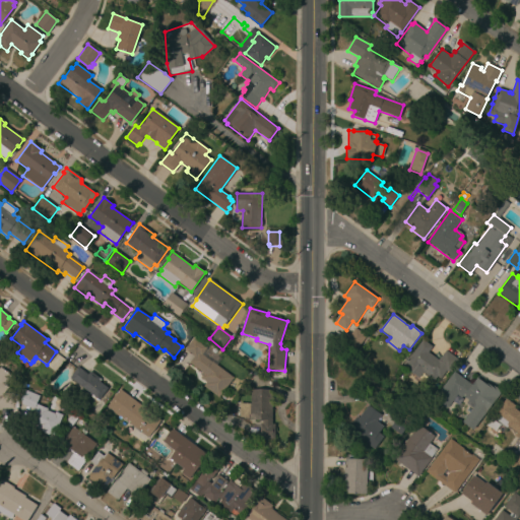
[(353,353),(342,345),(355,329),(366,337),(353,353)]
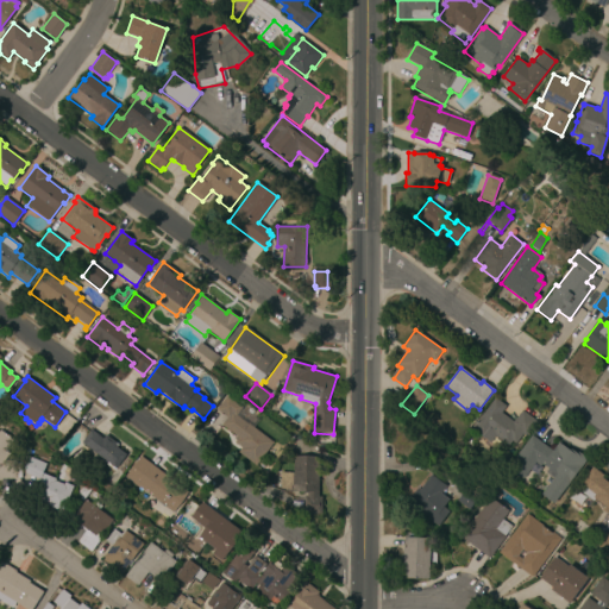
[(255,465),(238,452),(242,447),(236,443),(238,438),(223,426),(227,419),(217,410),(226,397),(258,421),(252,427),(272,443),(255,465)]
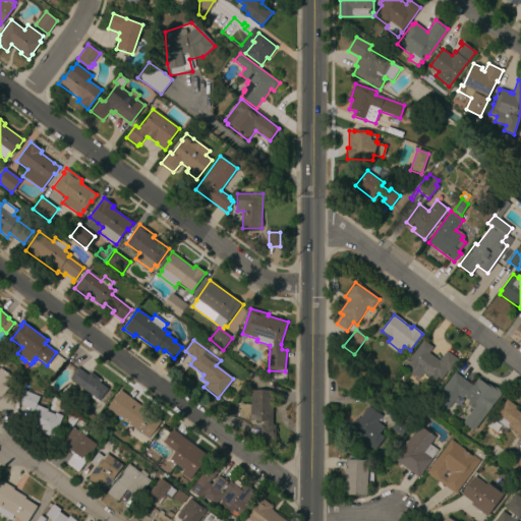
[(440,361),(446,353),(457,360),(443,381),(439,378),(435,383),(424,374),(420,381),(403,368),(423,340),(433,348),(429,353),(440,361)]
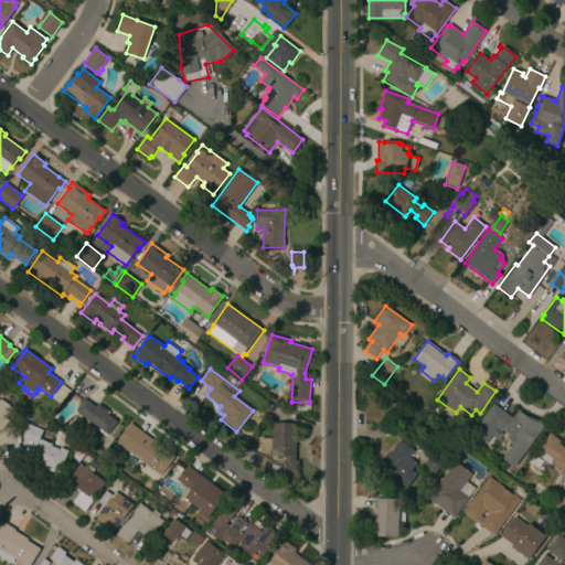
[(0,398),(12,408),(4,417),(9,420),(4,427),(16,427),(16,439),(14,439),(14,444),(0,444),(0,398)]
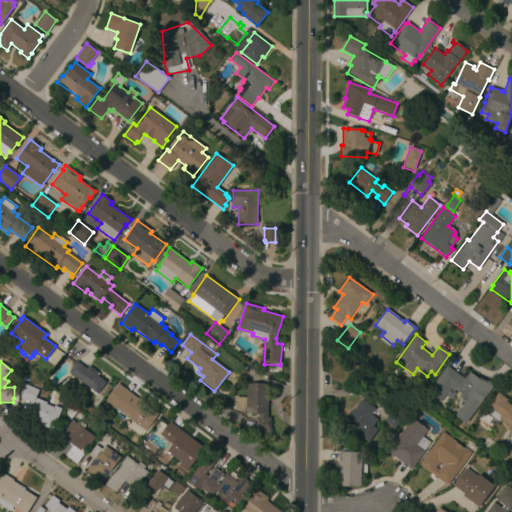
[(95,374),(97,372),(99,374),(98,376),(106,382),(97,394),(93,390),(91,392),(89,390),(90,388),(68,372),(76,361),(86,368),(86,367),(95,374)]
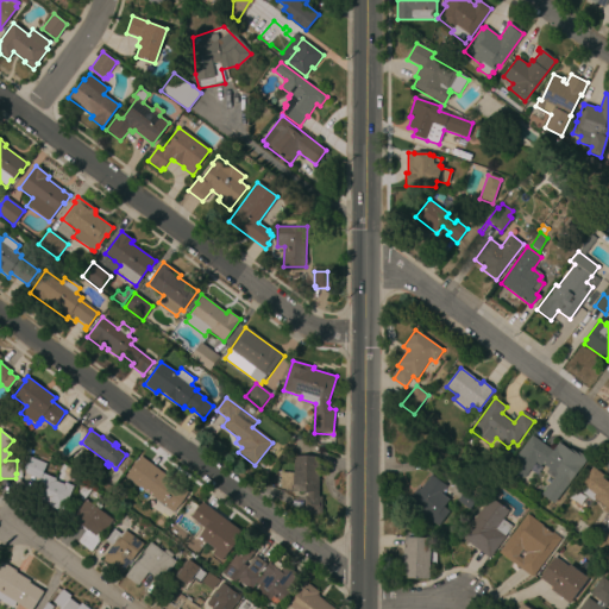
[(552,451),(558,443),(567,450),(570,446),(588,459),(553,503),(541,494),(556,475),(541,464),(540,466),(535,463),(523,478),(507,466),(532,434),(552,451)]
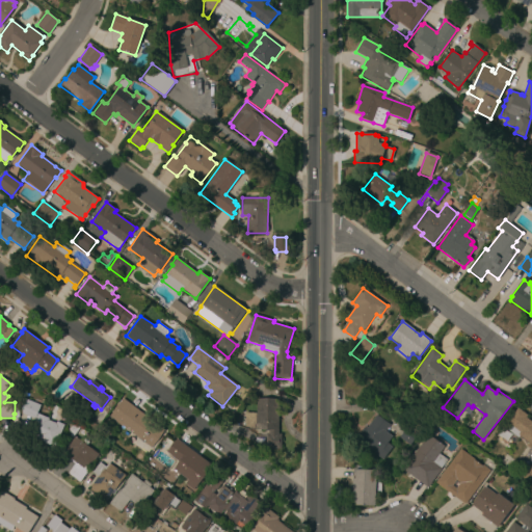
[(164,430),(152,447),(122,425),(120,425),(116,423),(115,421),(109,416),(123,398),(164,430)]
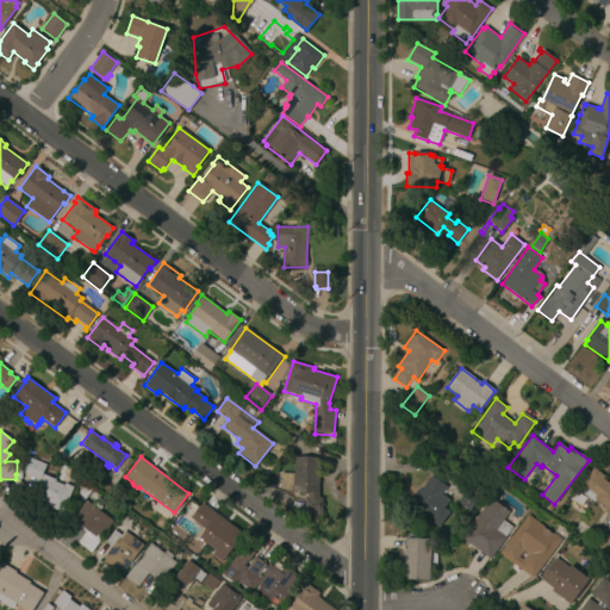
[(27,458),(45,465),(42,474),(55,479),(54,481),(63,485),(64,483),(73,486),(62,512),(50,508),(50,506),(42,503),(43,500),(35,497),(41,480),(25,474),(24,466),(27,458)]
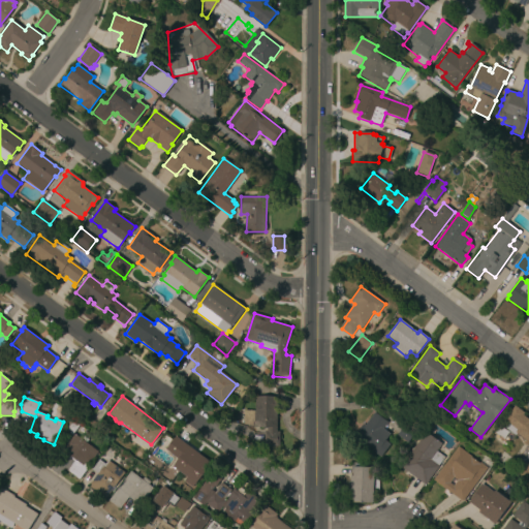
[(277,432),(281,432),(281,447),(265,447),(266,432),(268,432),(268,428),(243,428),(243,411),(255,411),(255,397),(278,397),(277,432)]
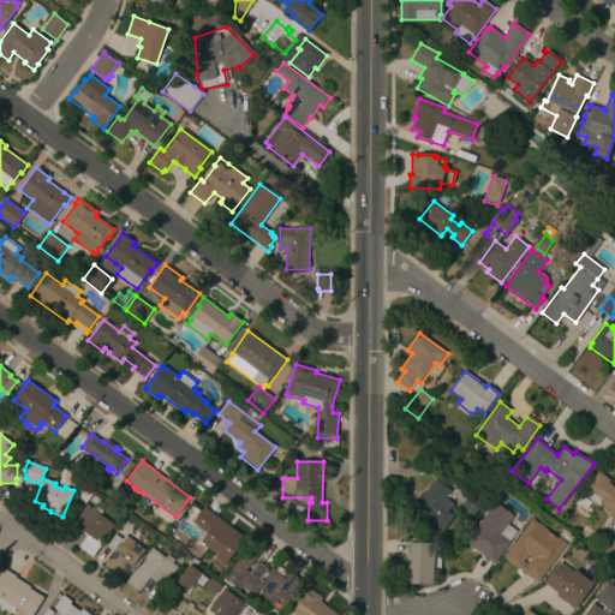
[(614,488),(614,514),(611,518),(608,514),(610,511),(599,503),(598,506),(587,497),(590,493),(585,489),(597,471),(609,479),(607,482),(614,488)]
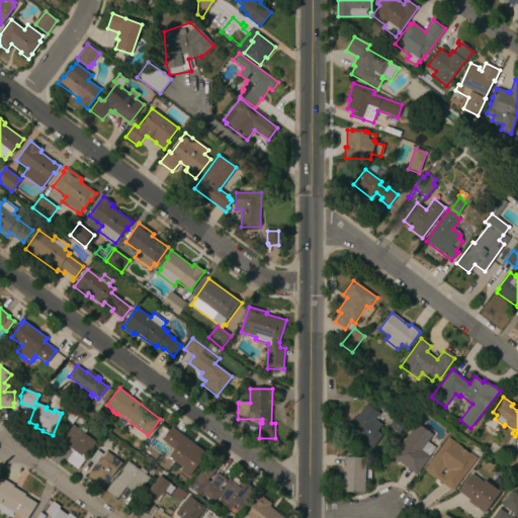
[(80,412),(70,426),(64,419),(72,406),(73,405),(81,411),(80,412)]
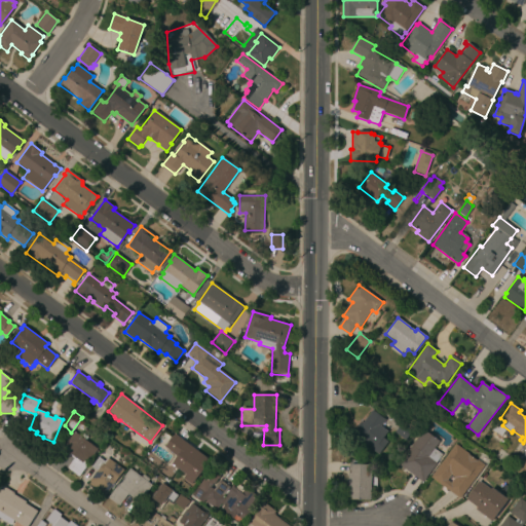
[(380,426),(387,431),(382,439),(388,443),(379,454),(354,436),(360,429),(358,428),(362,422),(363,424),(374,411),(385,420),(380,426)]
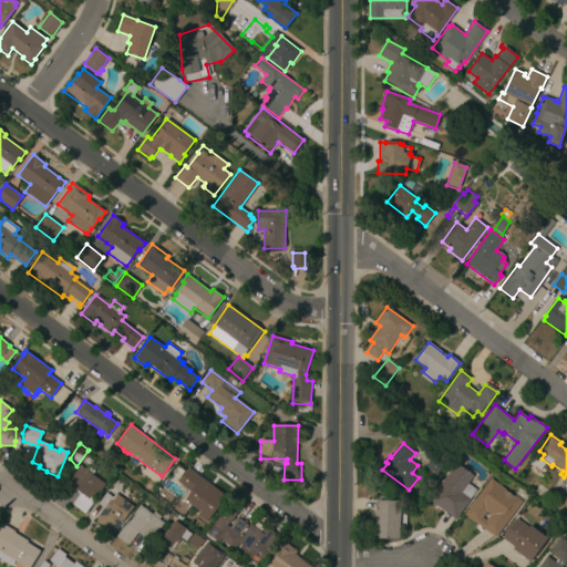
[(103,453),(99,460),(93,455),(99,450),(103,453)]
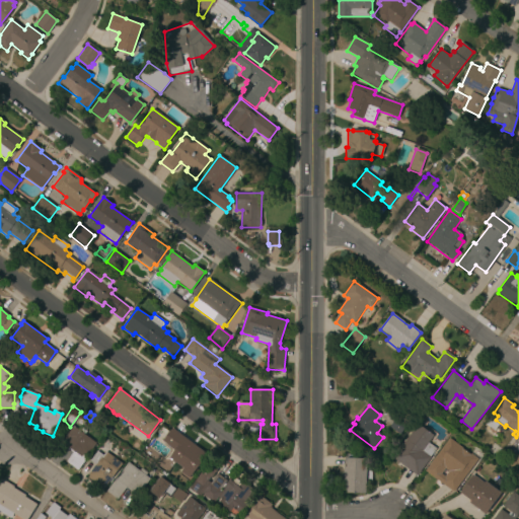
[(399,434),(389,426),(396,416),(406,424),(399,434)]
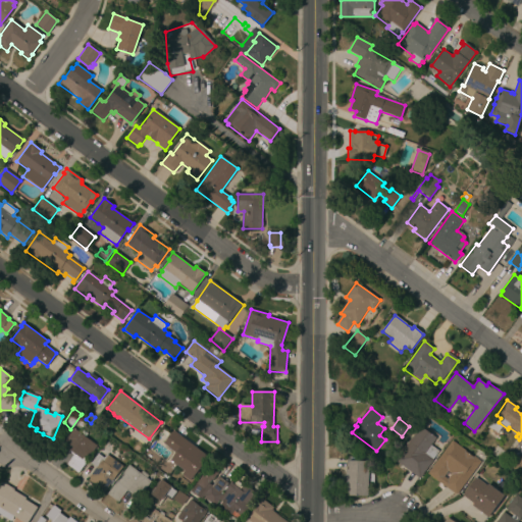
[(77,432),(81,428),(87,433),(85,436),(96,446),(86,459),(88,460),(77,473),(65,464),(72,455),(59,445),(72,427),(77,432)]
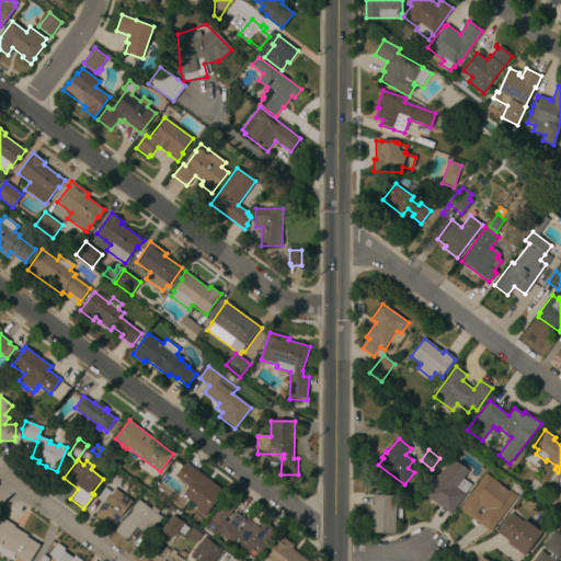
[(451,515),(424,496),(451,459),(469,472),(464,479),(472,485),(451,515)]
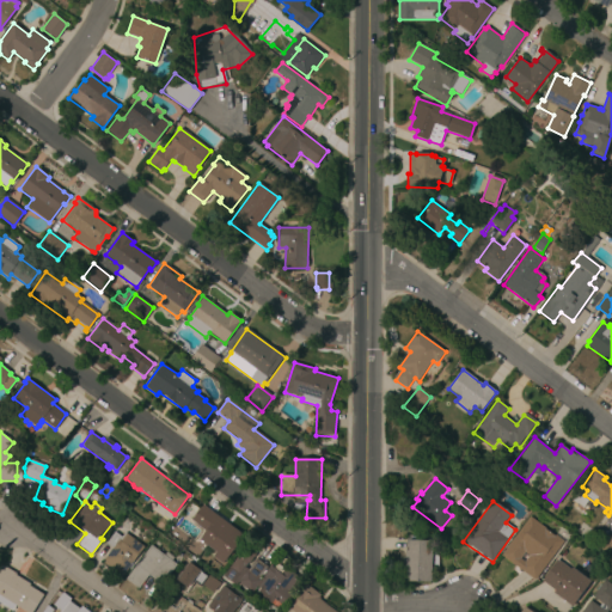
[(244,536),(222,563),(213,556),(216,552),(200,539),(201,537),(201,527),(191,520),(202,505),(244,536)]
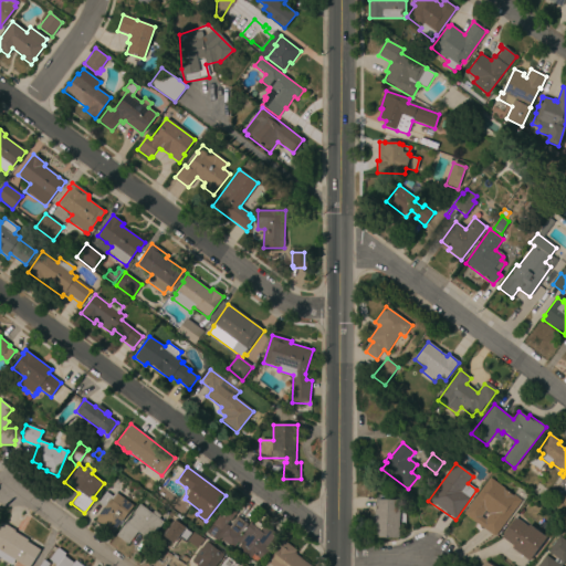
[(513,496),(519,489),(526,494),(494,537),(463,514),(490,479),(513,496)]
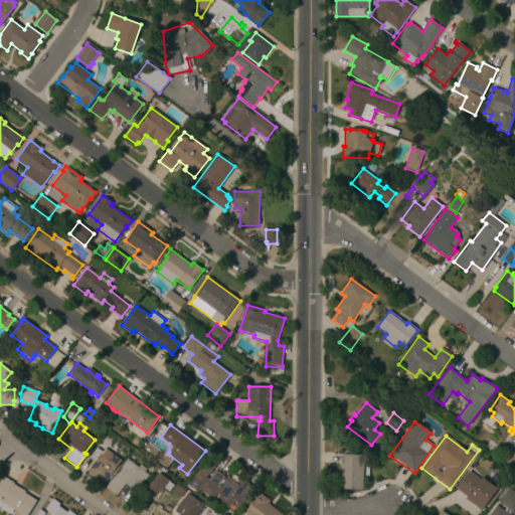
[(102,452),(105,448),(121,461),(102,486),(87,474),(89,472),(87,471),(95,461),(89,457),(96,447),(102,452)]
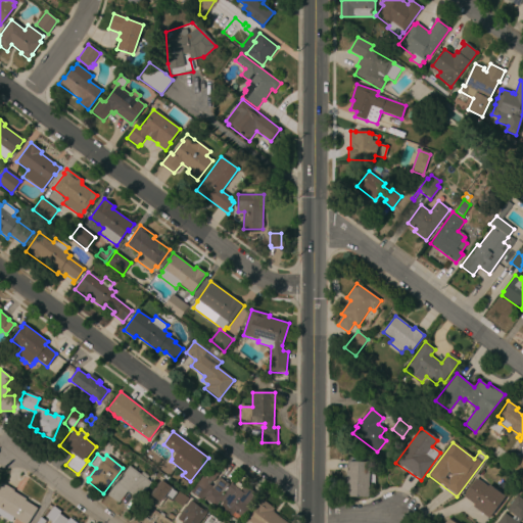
[(522,472),(521,475),(510,466),(517,456),(522,460),(522,472)]
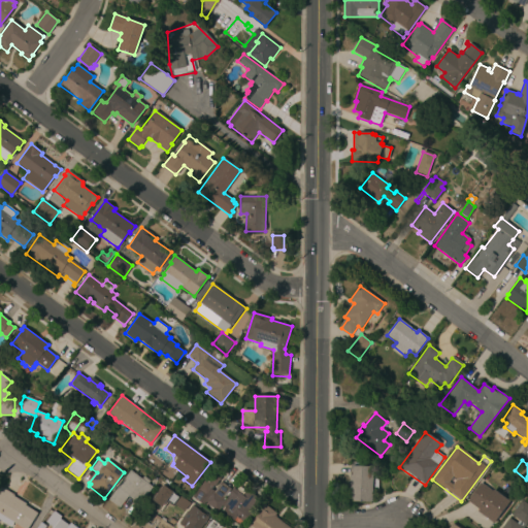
[(377,489),(372,489),(372,503),(350,502),(351,461),(361,461),(361,467),(370,467),(370,469),(373,469),(373,476),(377,476),(377,489)]
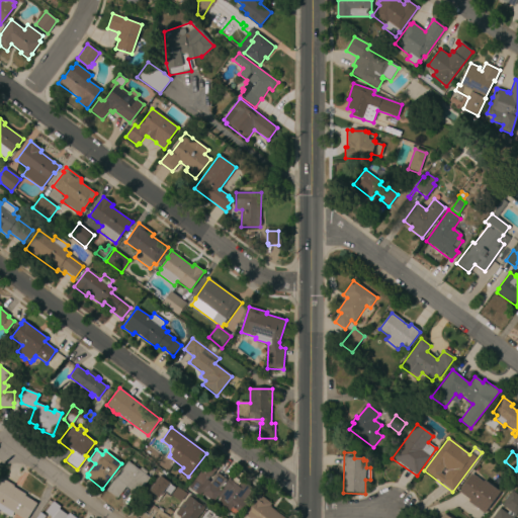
[(105,490),(126,460),(139,469),(141,466),(147,471),(145,475),(149,478),(137,495),(125,487),(117,498),(105,490)]
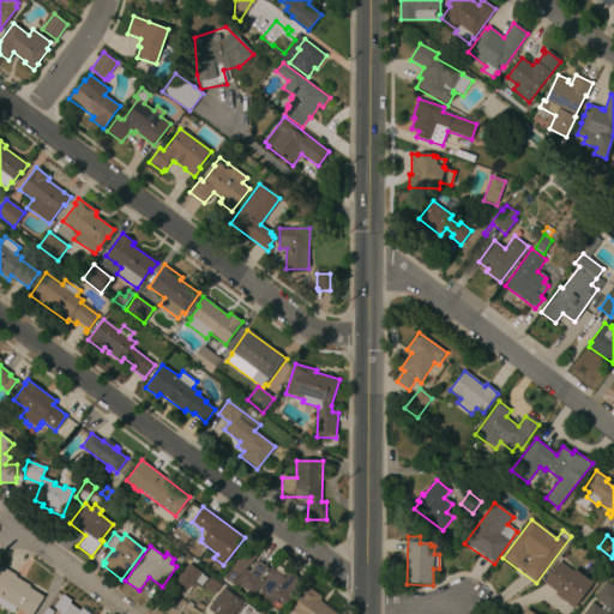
[(248,549),(250,548),(254,552),(253,553),(257,555),(250,565),(248,565),(245,570),(246,571),(247,570),(262,581),(271,567),(276,571),(281,565),(287,570),(304,582),(284,607),(258,588),(251,596),(233,583),(233,582),(226,576),(246,548),(248,549)]
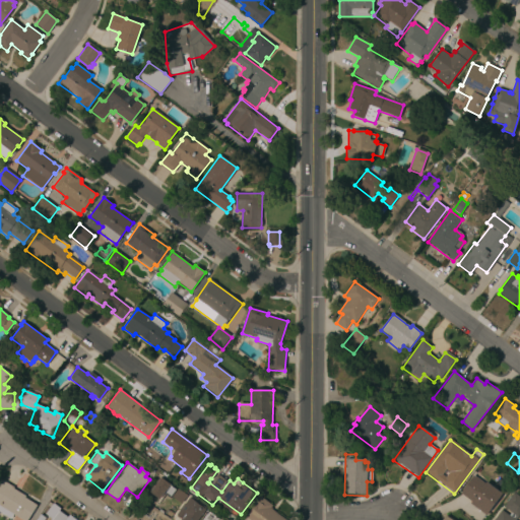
[(164,480),(160,486),(153,481),(157,476),(164,480)]
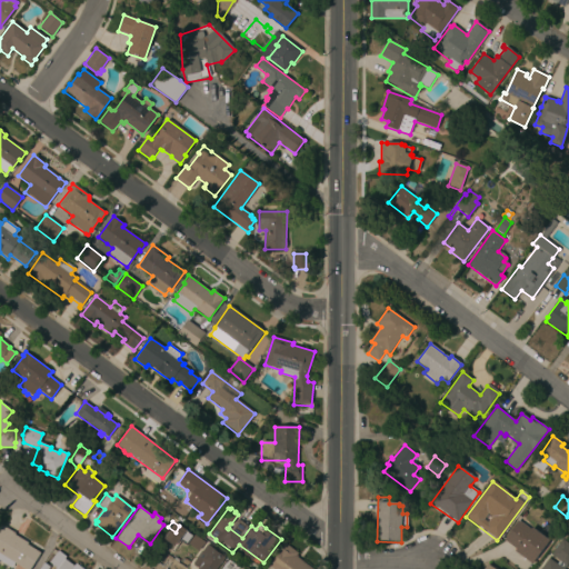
[(530,530),(531,528),(550,542),(532,566),(515,552),(516,550),(503,541),(519,521),(530,530)]
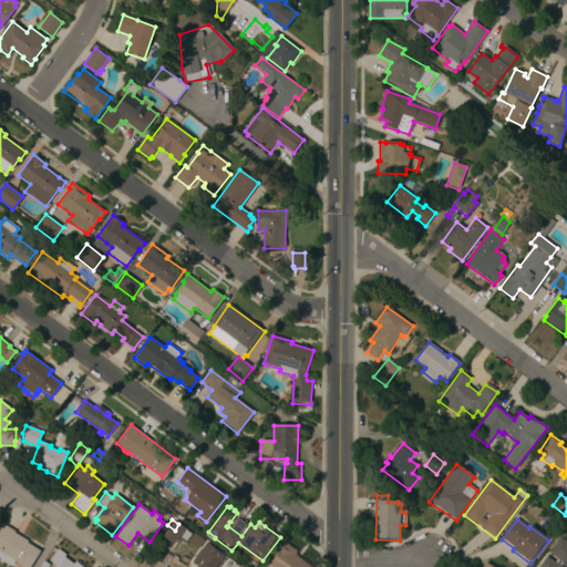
[(24,566),(14,560),(11,566),(0,558),(0,524),(1,523),(14,532),(14,533),(28,540),(27,543),(40,552),(30,566),(24,566)]
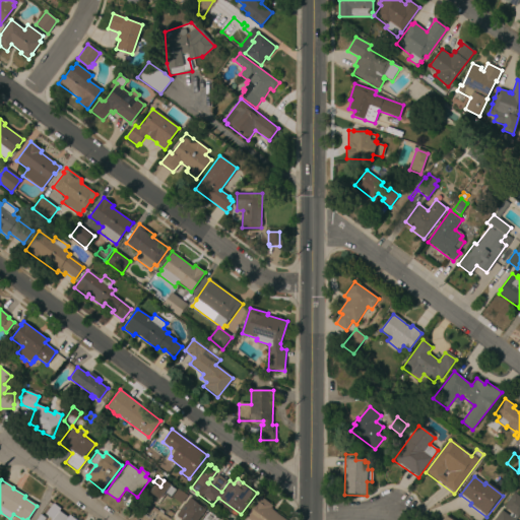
[(519,515),(516,519),(495,519),(502,511),(509,517),(511,513),(503,508),(514,494),(519,498),(519,515)]
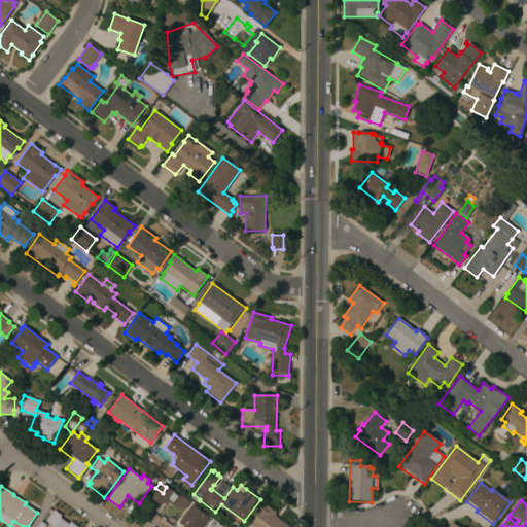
[(252,526),(248,524),(262,502),(276,512),(274,516),(289,526),(252,526)]
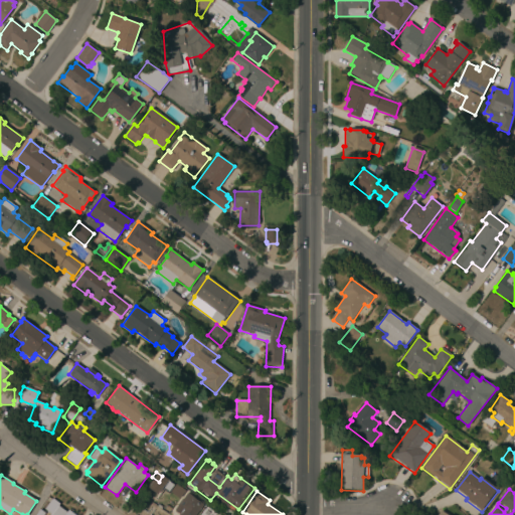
[(193,514),(199,500),(181,493),(174,512),(176,512),(175,514),(193,514)]
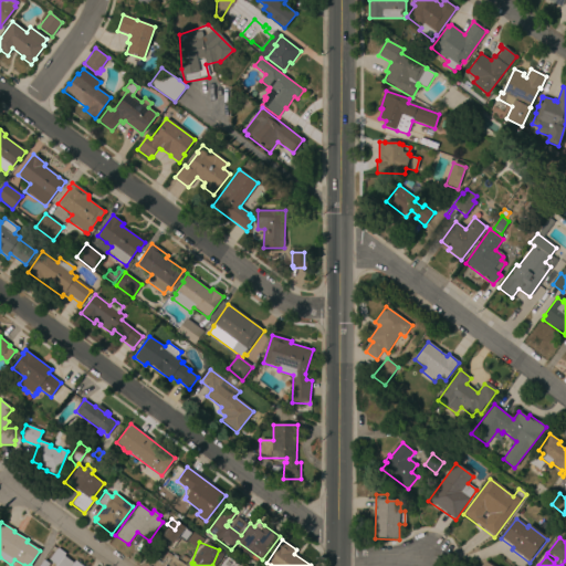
[(58,547),(65,554),(64,556),(73,563),(75,561),(82,565),(54,565),(55,565),(49,559),(58,547)]
